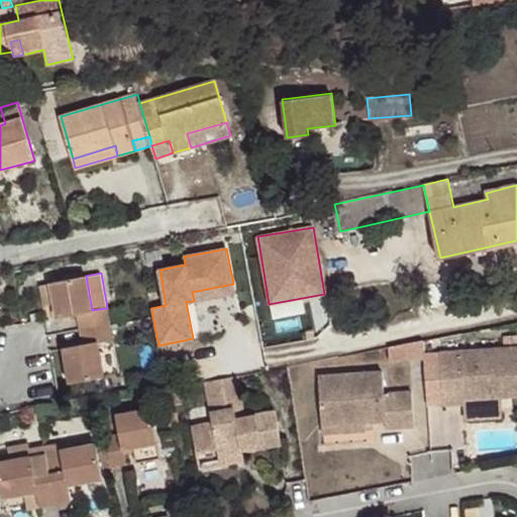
[(78,314),(80,329),(110,323),(107,308),(92,310),(86,276),(50,283),(55,302),(58,317),(78,314)]
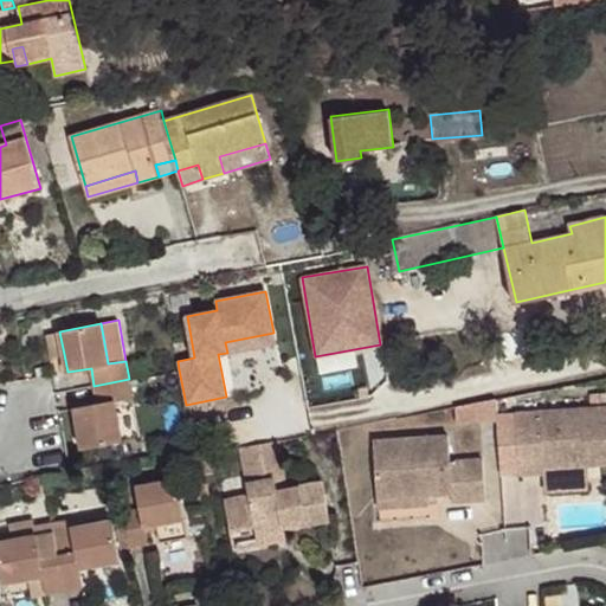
[(64,354),(59,331),(47,334),(52,356),(64,354)]
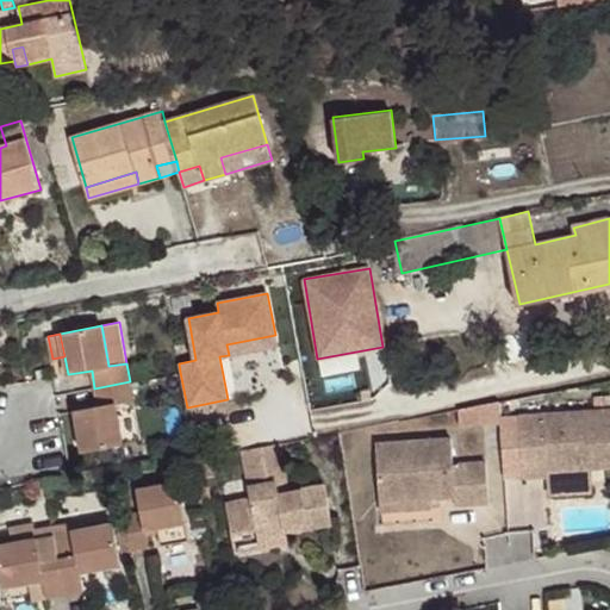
[(229,355),(277,346),(275,335),(226,344),(229,355)]
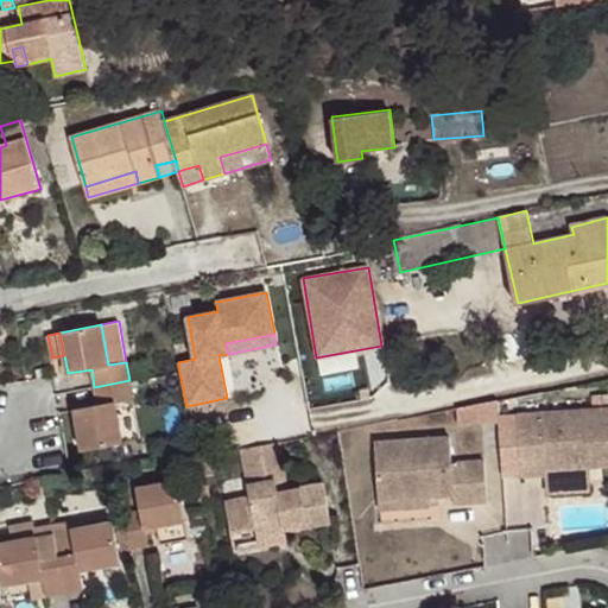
[(130,380),(94,387),(99,405),(74,409),(82,450),(124,443),(116,403),(133,399),(130,380)]
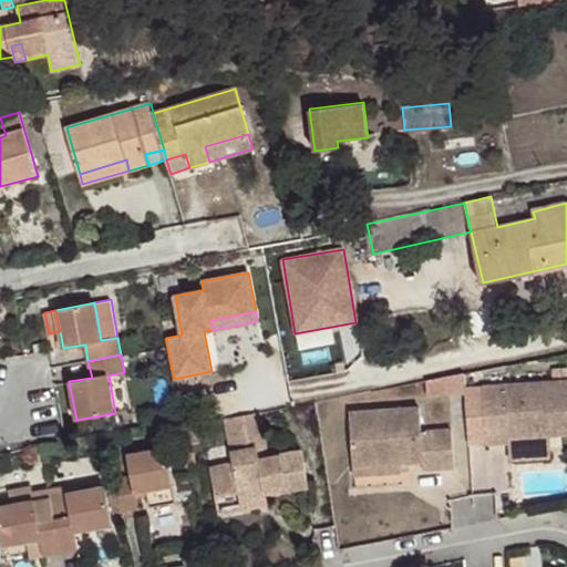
[(109,375),(115,413),(131,410),(124,372),(109,375)]
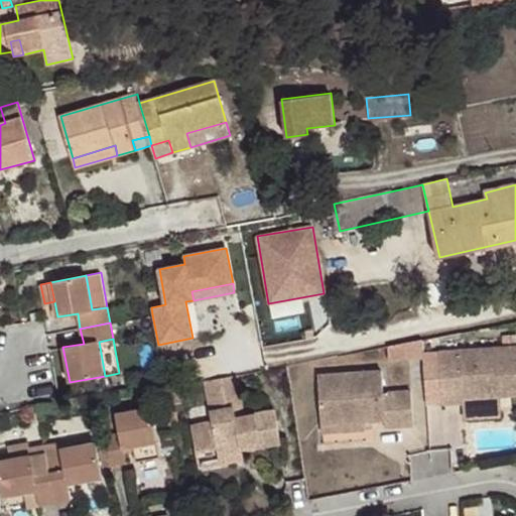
[(464,398),(515,394),(515,346),(439,352),(443,403),(464,402),(464,398)]
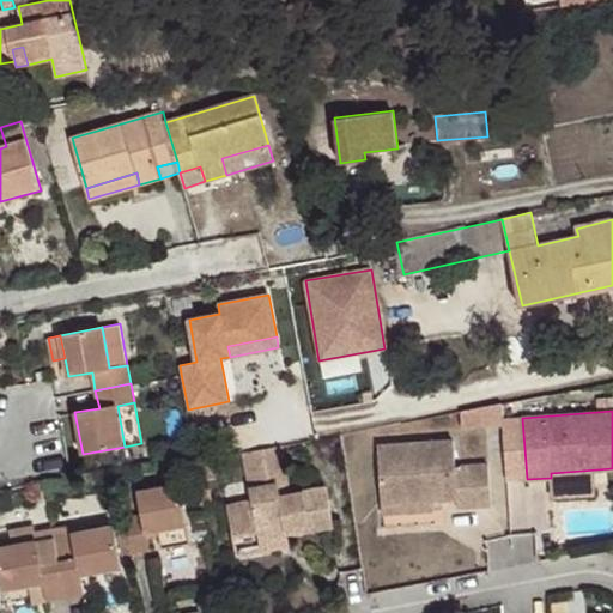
[(378,445),(382,505),(432,502),(457,501),(457,509),(491,507),(489,465),(455,467),(454,441),(378,445)]
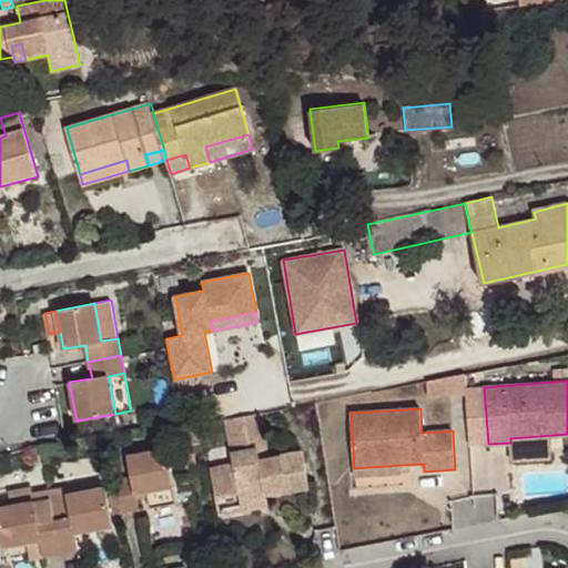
[(260,413),(225,419),(234,464),(211,468),(216,497),(240,493),(264,489),(265,496),(307,487),(301,452),(260,459),(256,445),(265,444),(260,413)]
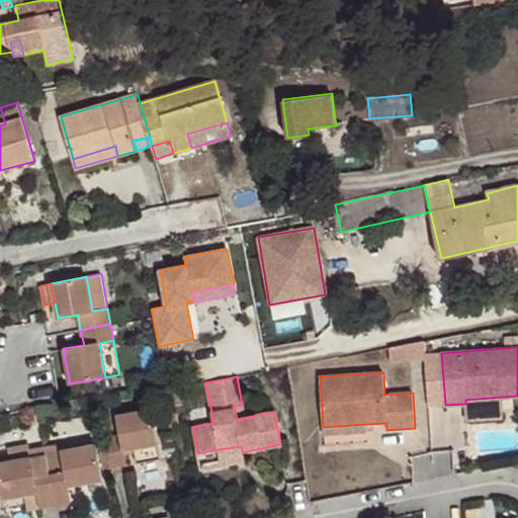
[(500,406),(498,398),(469,402),(470,415),(489,412),(488,408),(500,406)]
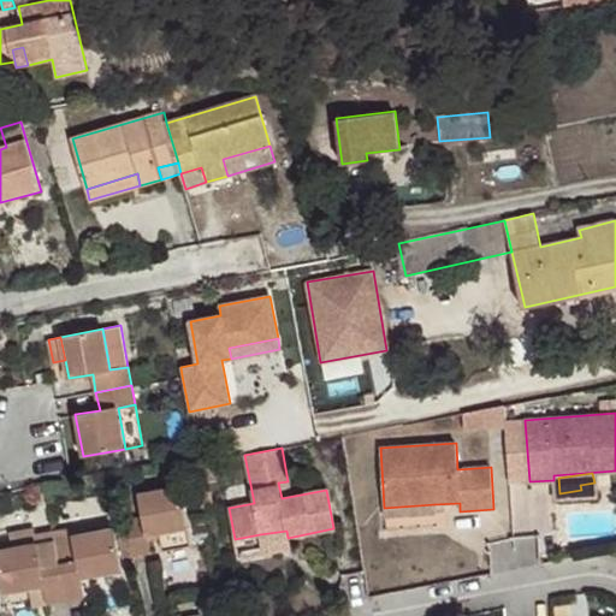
[(125,521),(132,557),(150,554),(148,543),(147,535),(188,527),(181,486),(138,495),(143,519),(125,521)]
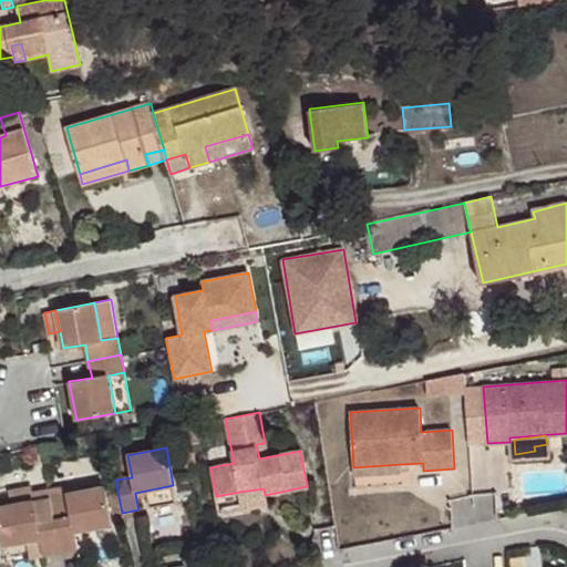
[(400,464),(353,467),(354,475),(400,473),(400,464)]
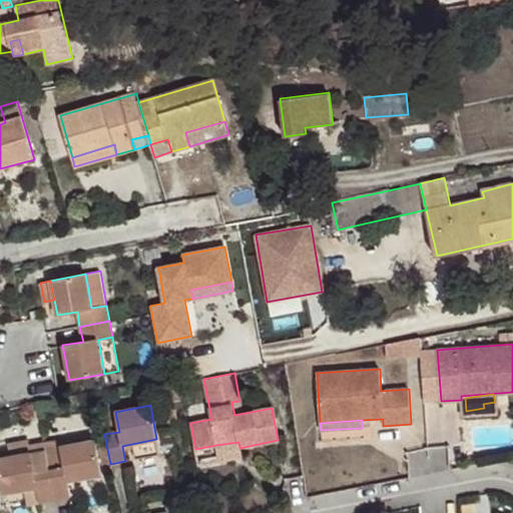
[(156,439),(122,446),(123,452),(134,450),(135,457),(159,453),(156,439)]
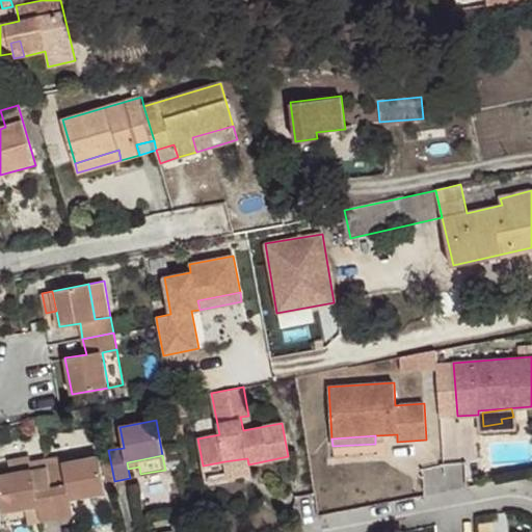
[(11,474),(48,467),(47,460),(47,458),(30,461),(29,456),(9,460),(11,474)]
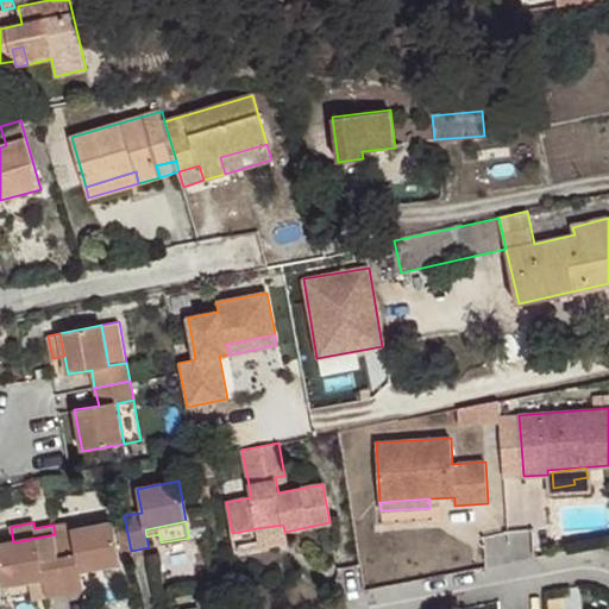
[(55,534),(67,594),(83,590),(81,572),(121,564),(114,523),(74,531),(73,523),(54,527),(55,534)]
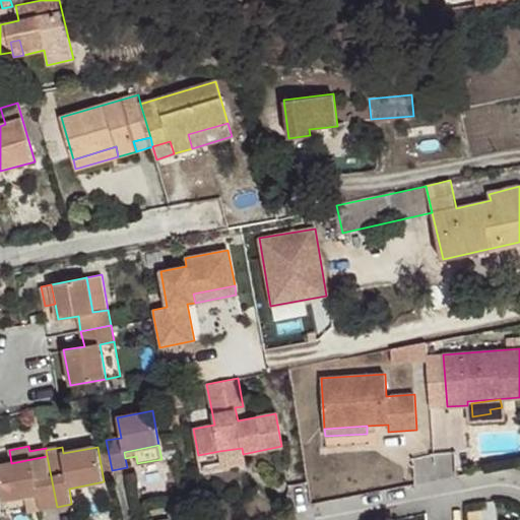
[(242,448),(219,451),(222,466),(244,462),(243,454),(242,448)]
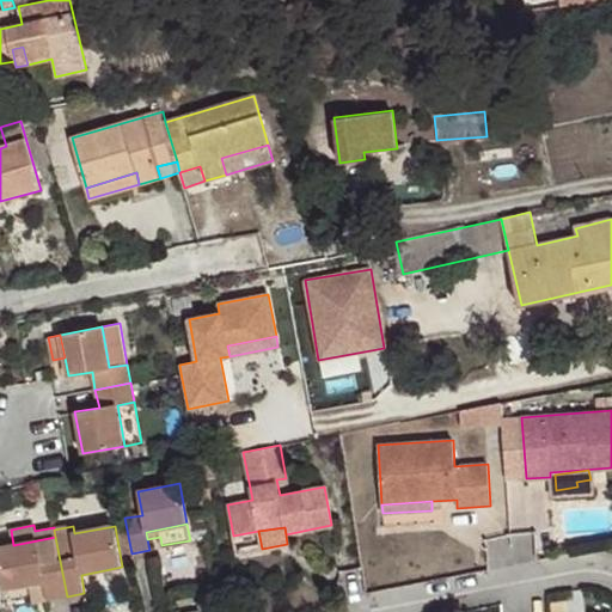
[(48,600),(67,597),(55,537),(13,545),(0,546),(0,569),(4,589),(29,585),(44,582),(48,600)]
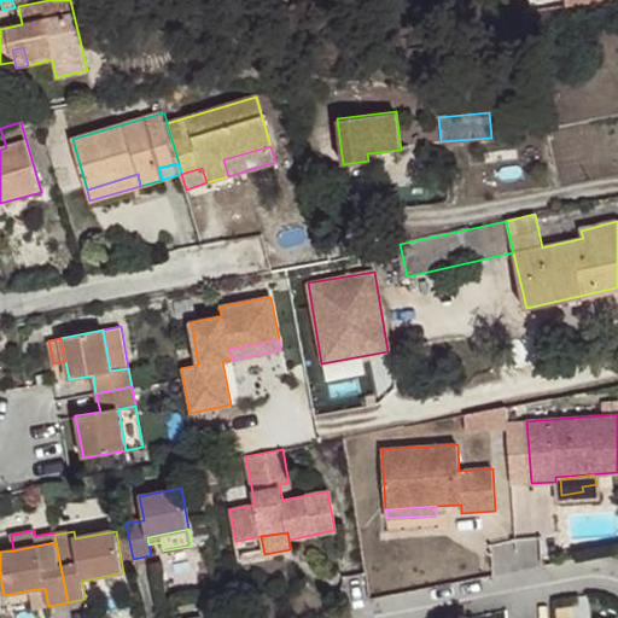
[(33,608),(48,606),(45,588),(29,590),(33,608)]
